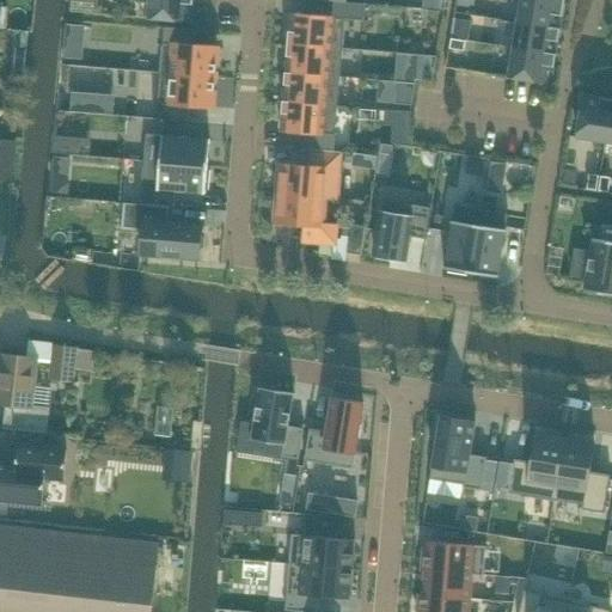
[(193,22),(194,0),(150,0),(148,18),(193,22)]
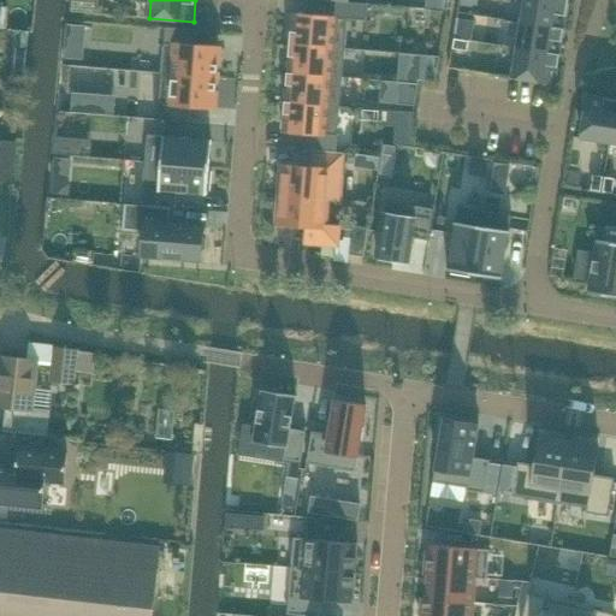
[(564,29),(568,4),(544,0),(523,0),(521,23),(564,29)]
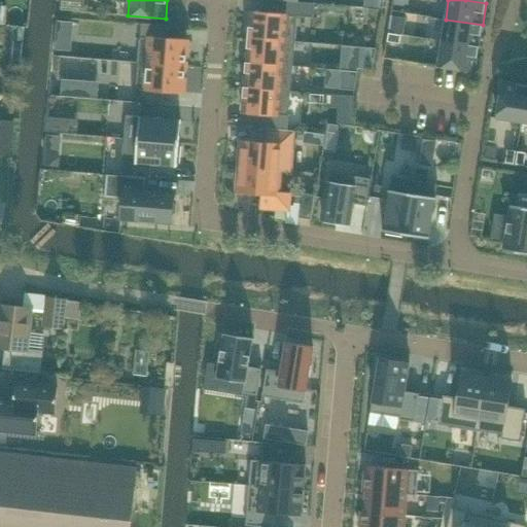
[(250,12),(248,37),(295,41),(297,15),(314,18),(315,3),(299,2),(288,1),(287,15),(250,12)]
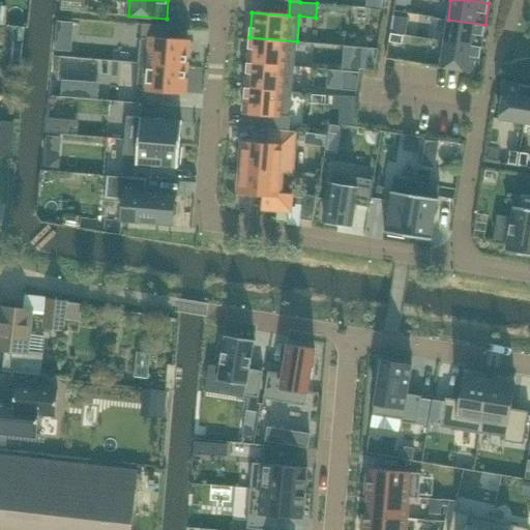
[(481,48),(486,25),(448,20),(444,41),(481,48)]
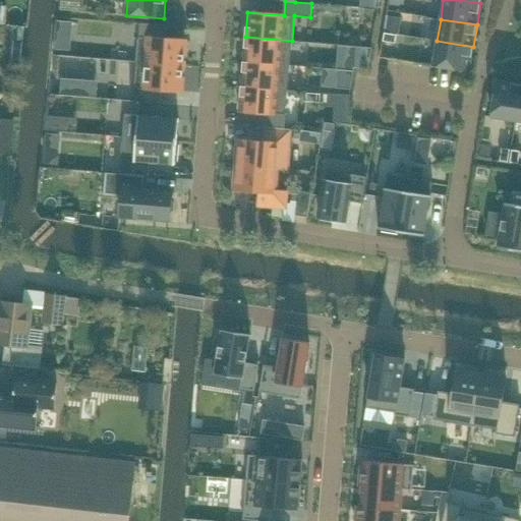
[(58,21),(57,34),(70,35),(71,22),(58,21)]
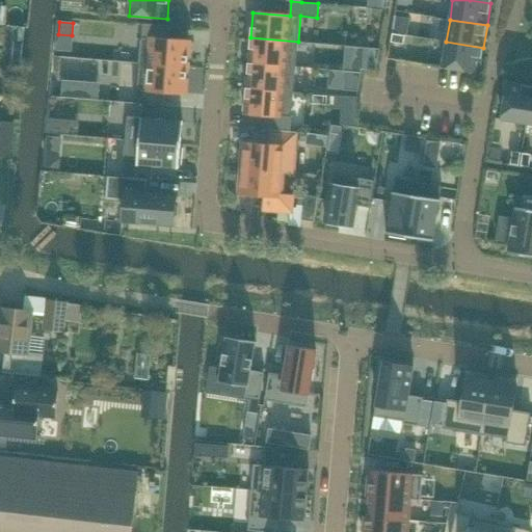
[(169,26),(143,24),(139,63),(187,68),(189,42),(168,40),(169,26)]
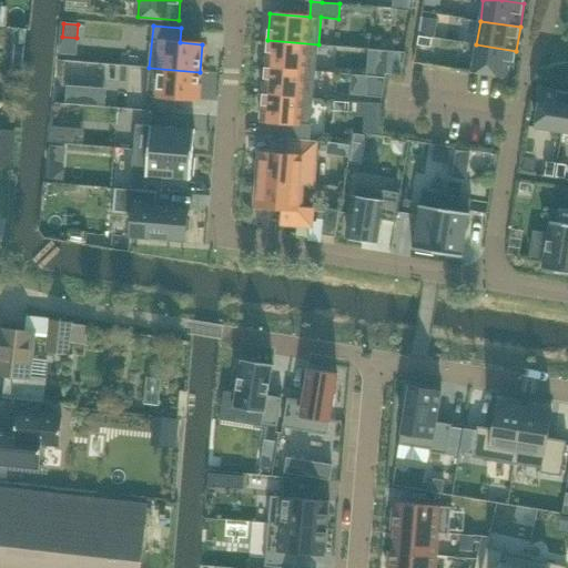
[(418,36),(417,46),(430,48),(432,38),(418,36)]
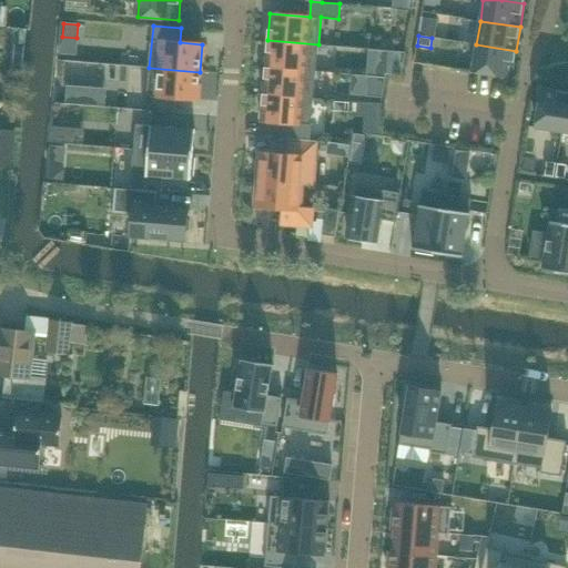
[(316,71),(318,44),(267,40),(265,67),(316,71)]
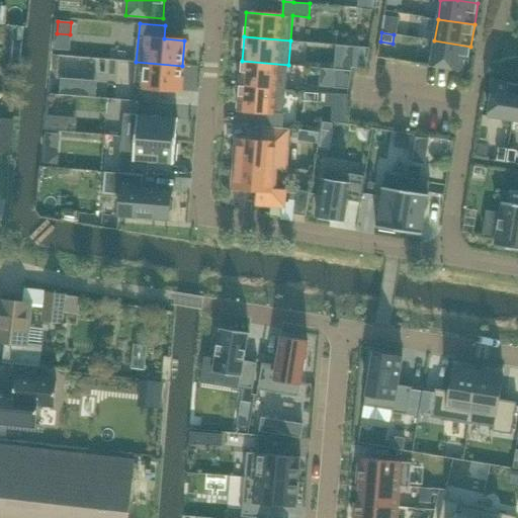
[(466,71),(470,47),(434,40),(430,66),(466,71)]
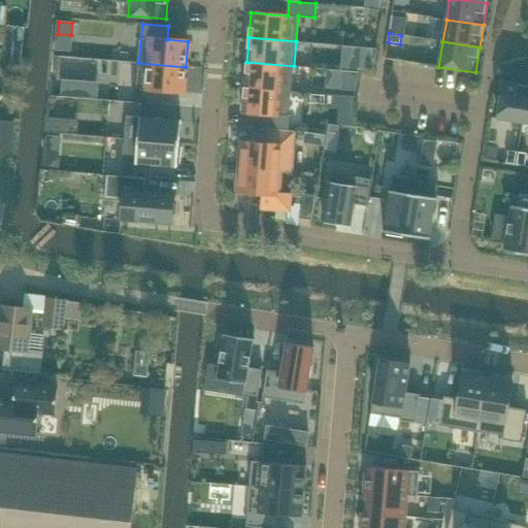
[(22,61),(23,43),(15,42),(13,60),(22,61)]
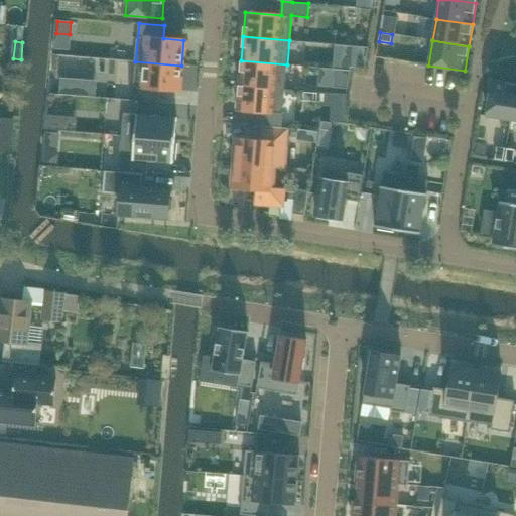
[(285,89),(287,65),(241,60),(239,85),(285,89)]
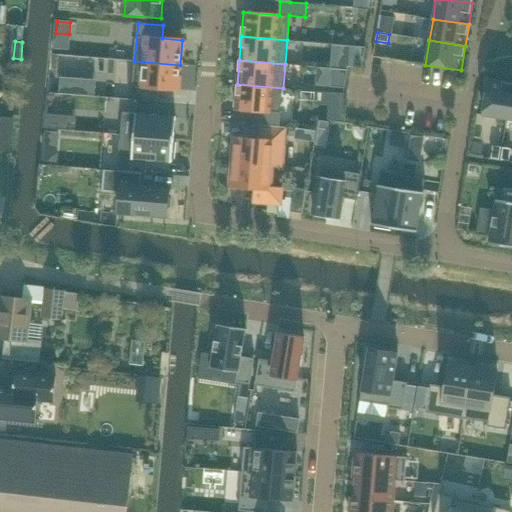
[(180,65),(134,61),(131,99),(157,101),(158,88),(178,90),(180,65)]
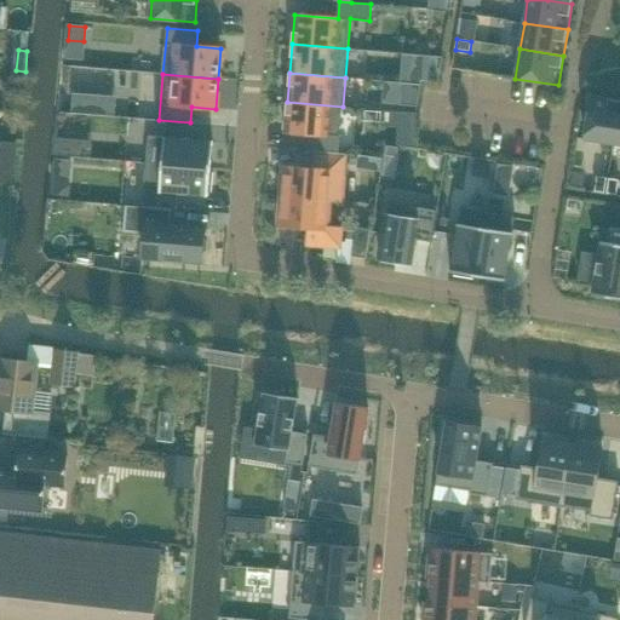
[(614,144),(619,103),(619,99),(591,96),(584,139),(614,144)]
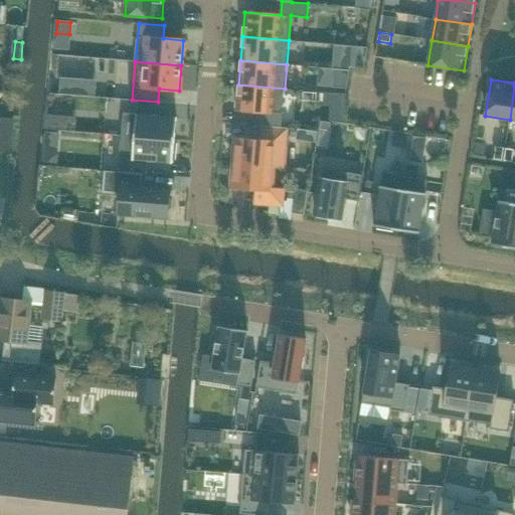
[(285,89),(238,84),(236,110),(256,112),(254,125),(261,126),(271,127),(281,127),(285,89)]
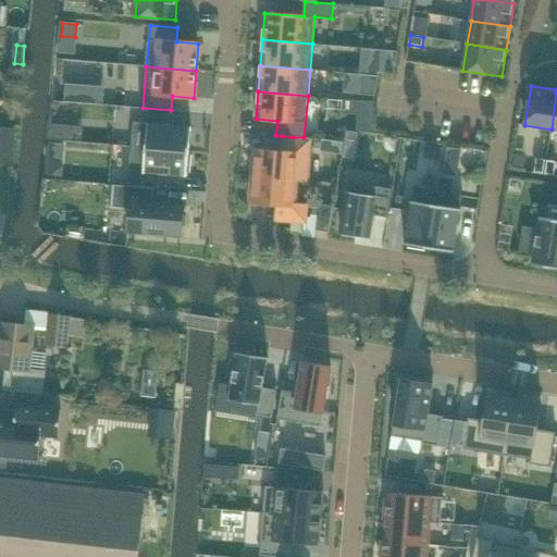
[(148,123),(134,122),(132,147),(189,151),(192,126),(189,126),(189,127),(149,123),(148,123)]
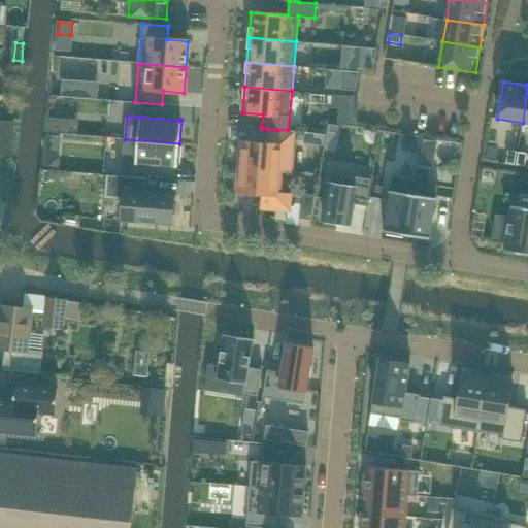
[(13,122),(5,121),(2,121),(0,140),(0,158),(10,159),(13,122)]
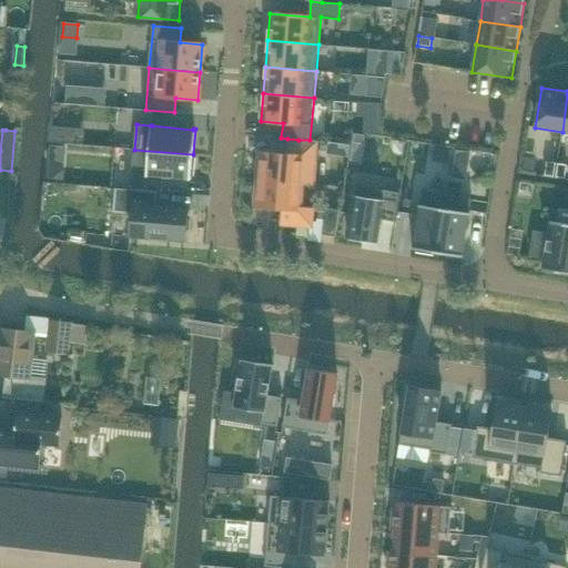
[(315,184),(317,141),(310,140),(298,140),(287,139),(286,154),(259,151),(256,180),(315,184)]
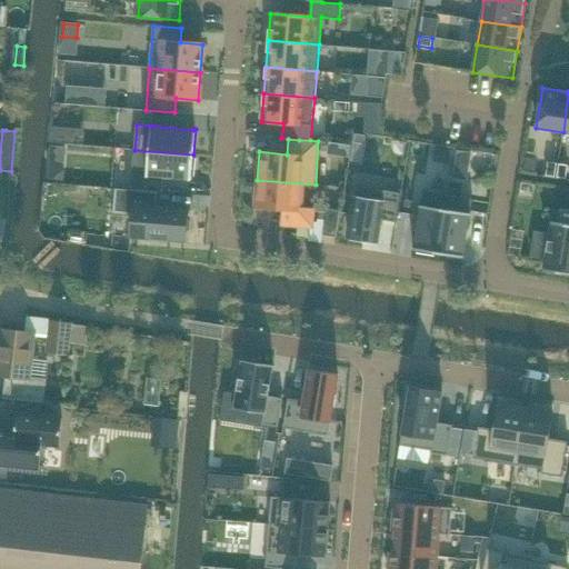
[(51,148),(50,160),(63,161),(65,148),(51,148)]
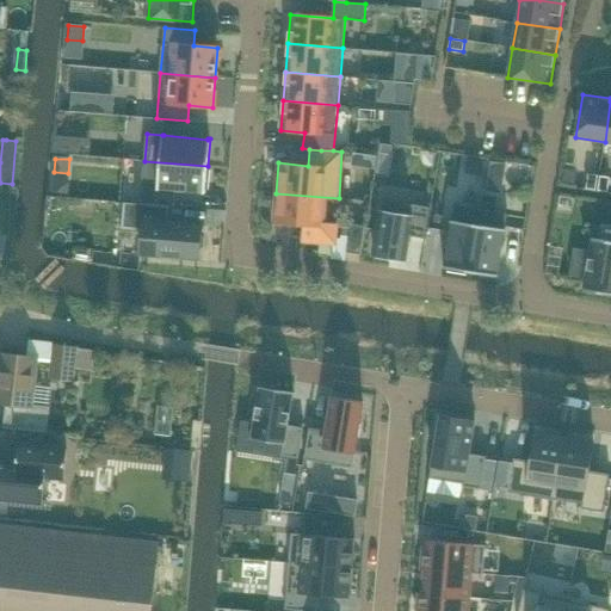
[(209,190),(210,170),(208,170),(208,166),(144,161),(141,204),(174,207),(176,191),(204,193),(205,193),(205,190),(209,190)]
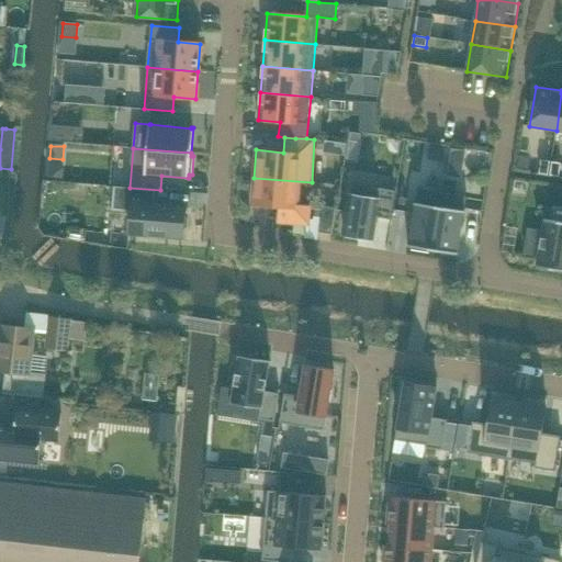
[(541,160),(539,173),(548,175),(550,161),(541,160)]
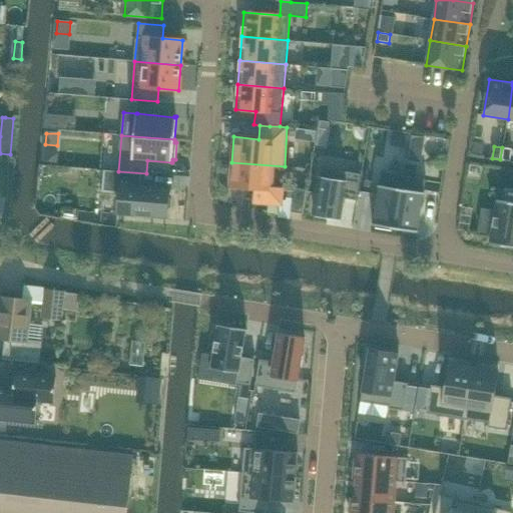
[(504,147),(502,159),(510,161),(512,149),(504,147)]
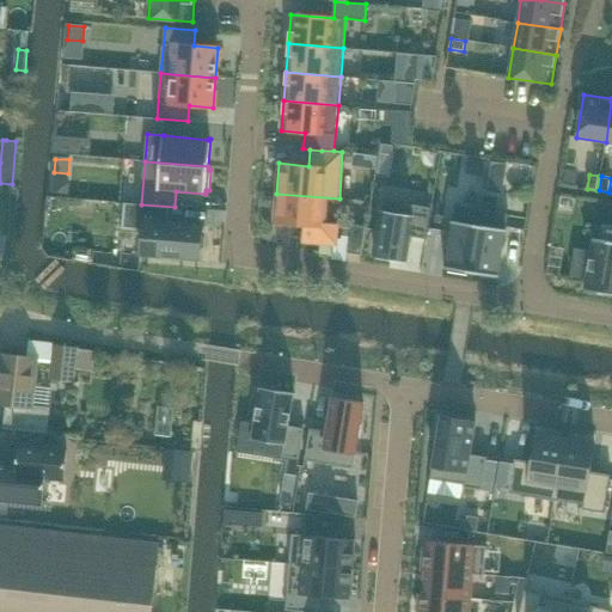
[(340,200),(340,199),(276,194),(274,224),(304,226),(303,243),(337,245),(338,225),(325,224),(328,199),(340,200)]
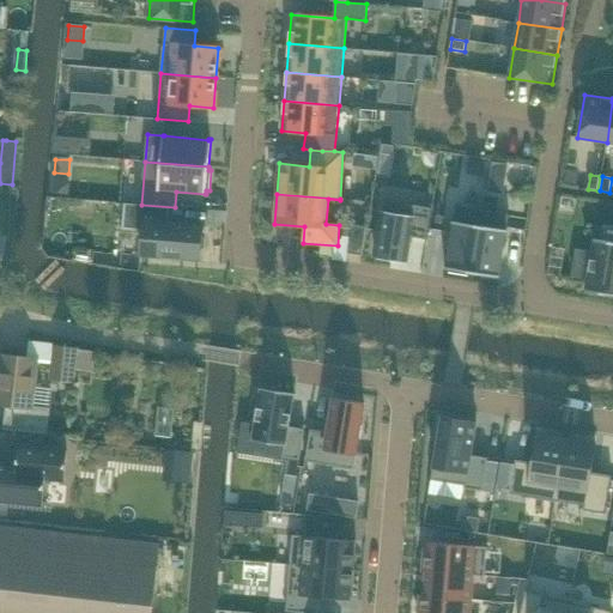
[(384,200),(375,256),(406,262),(410,237),(426,240),(431,208),(384,200)]
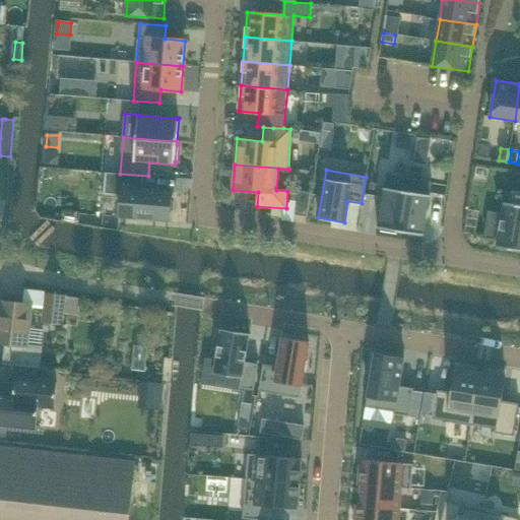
[(169,220),(170,213),(173,210),(174,203),(171,199),(172,192),(142,189),(143,176),(109,173),(107,173),(106,193),(122,194),(120,216),(169,220)]
